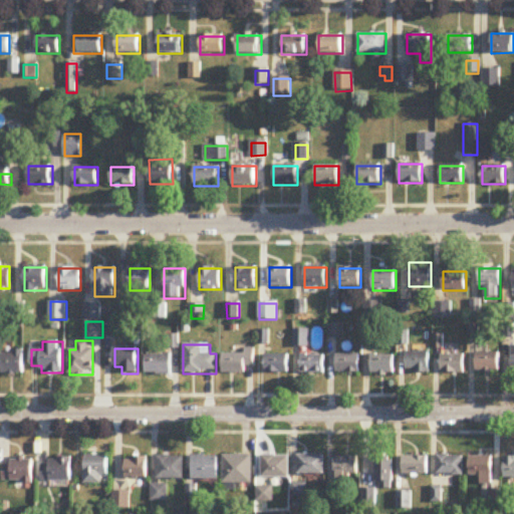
[(3,374),(24,374),(24,351),(3,351),(3,374)]
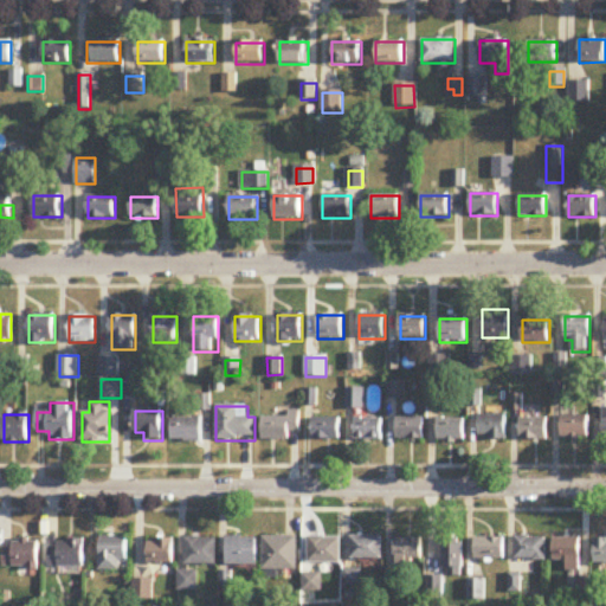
[(300,439),(300,414),(262,414),(262,439),(300,439)]
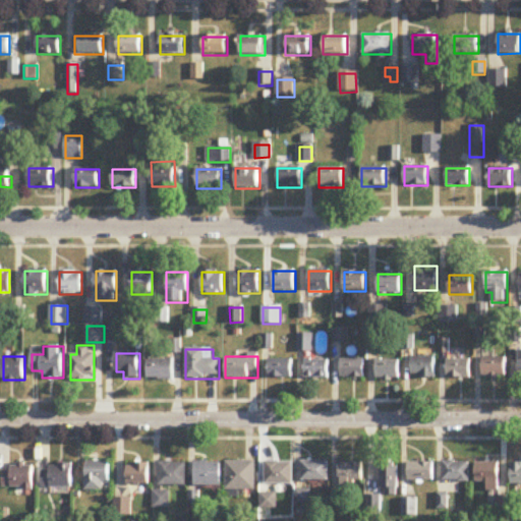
[(411,379),(437,379),(437,357),(411,357),(411,379)]
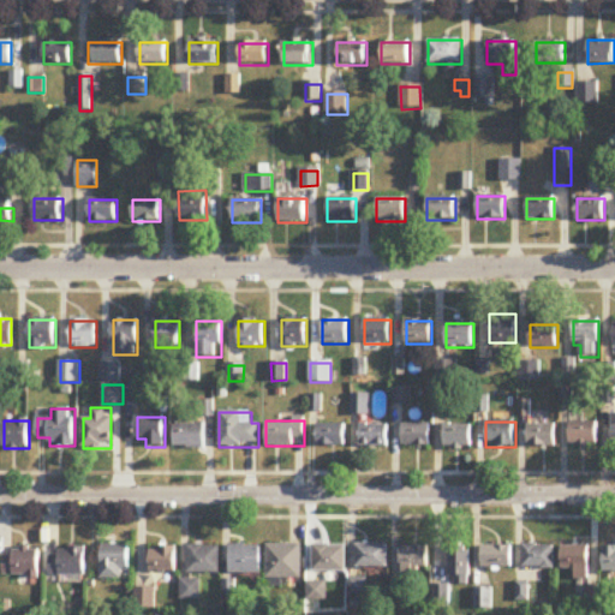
[(597,447),(597,423),(571,423),(571,447),(597,447)]
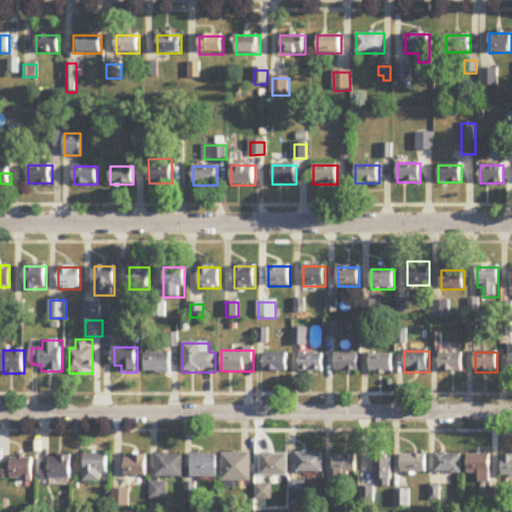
[(171,353),(145,353),(145,373),(171,373),(171,353)]
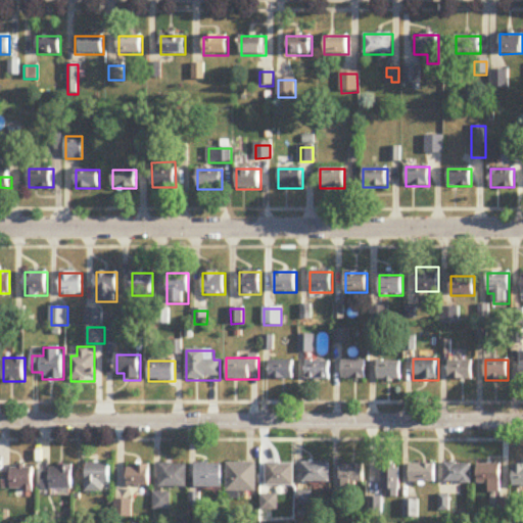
[(293,361),(270,361),(270,380),(293,380),(293,361)]
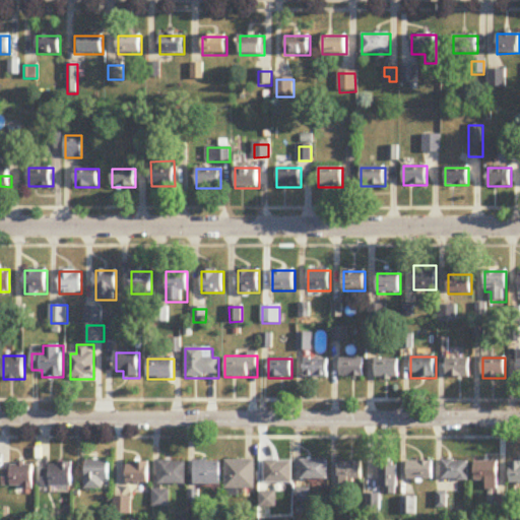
[(364,359),(340,359),(340,379),(364,379),(364,359)]
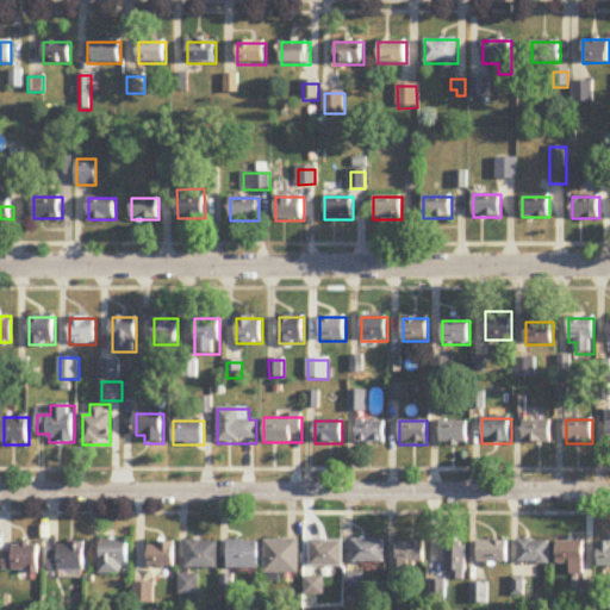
[(358,444),(385,444),(386,422),(358,422),(358,444)]
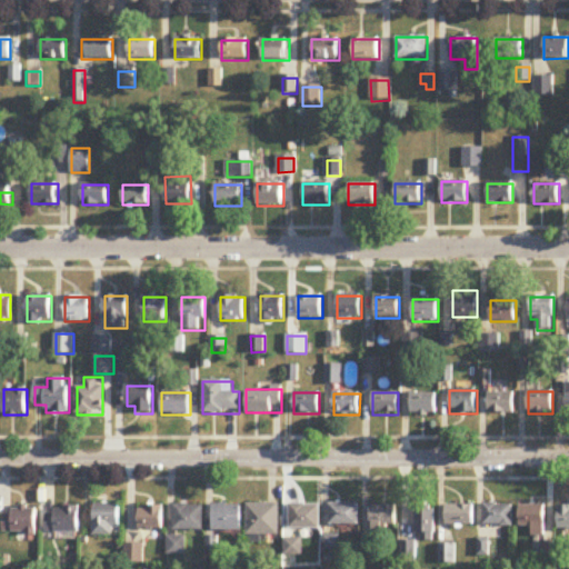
[(515,393),(489,393),(489,415),(515,415),(515,393)]
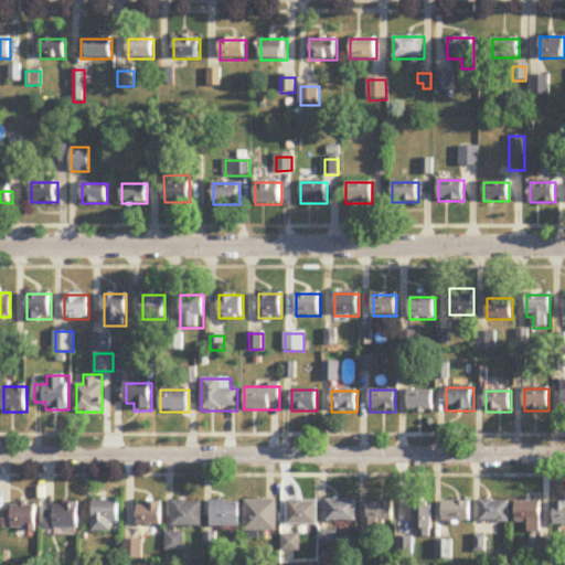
[(408,413),(434,413),(434,392),(408,392),(408,413)]
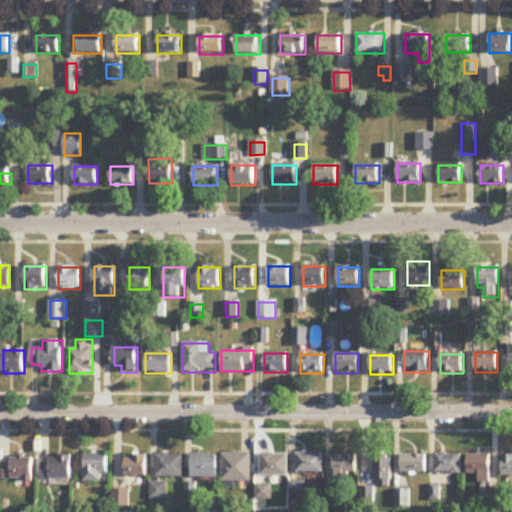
[(108,454),(85,454),(85,482),(108,482),(108,454)]
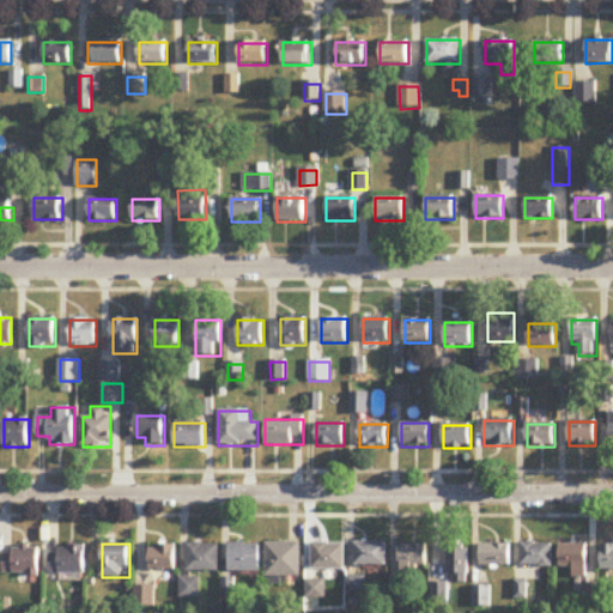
[(219,572),(219,544),(187,544),(187,572),(219,572)]
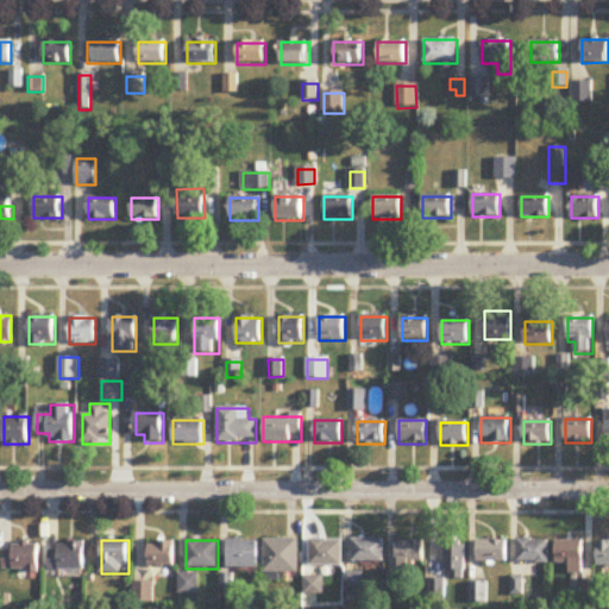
[(258,540),(228,540),(228,569),(258,569),(258,540)]
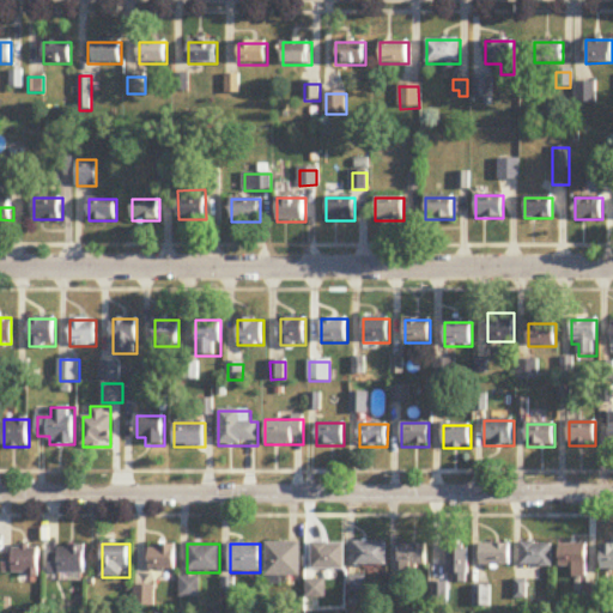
[(301,544),(267,544),(267,577),(301,577),(301,544)]
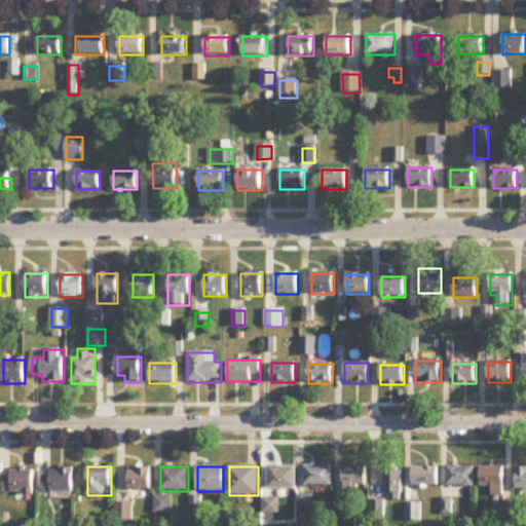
[(296,490),(296,466),(268,466),(268,490),(296,490)]
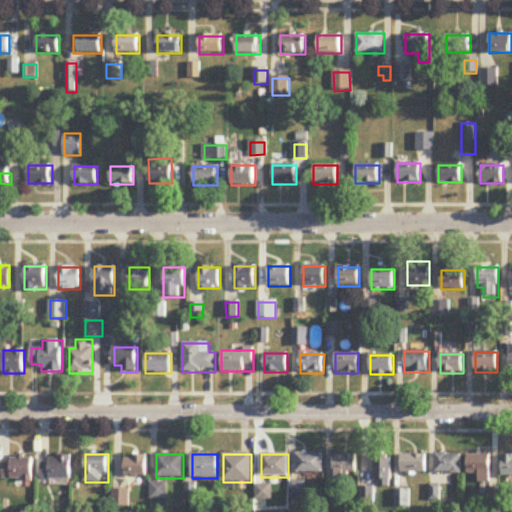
[(297,474),(322,474),(322,454),(297,454),(297,474)]
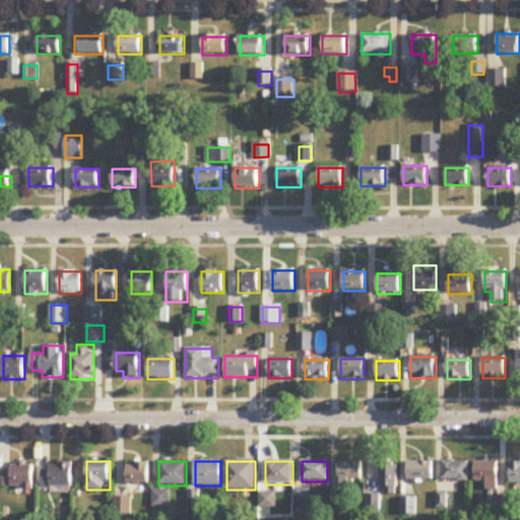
[(149,462),(127,462),(127,484),(149,484),(149,462)]
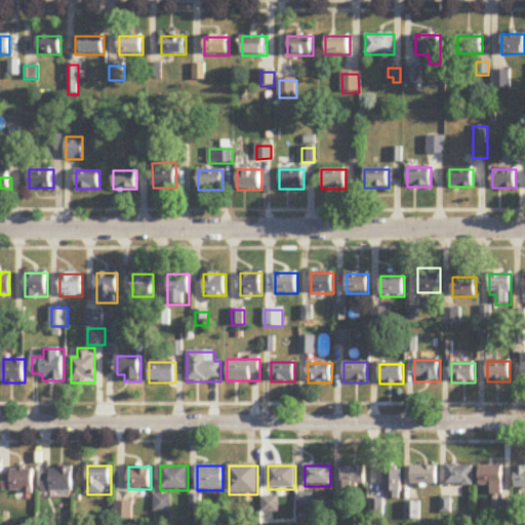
[(366,467),(341,467),(341,487),(366,487),(366,467)]
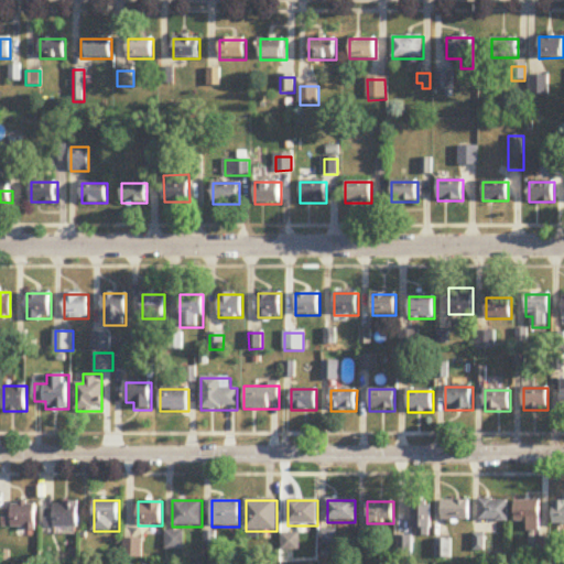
[(508,501),(479,501),(479,521),(508,521),(508,501)]
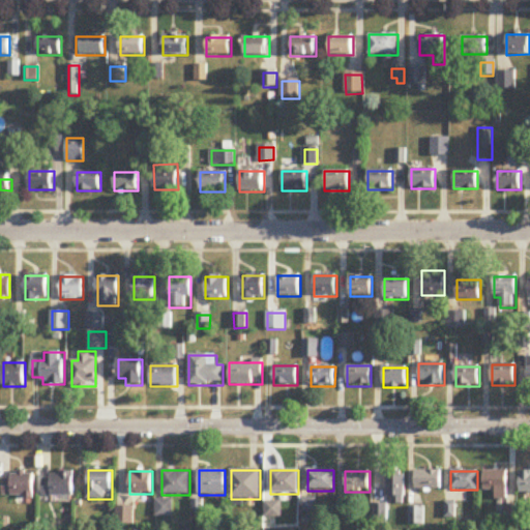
[(508,471),(484,471),(484,491),(497,491),(497,500),(508,500),(508,471)]
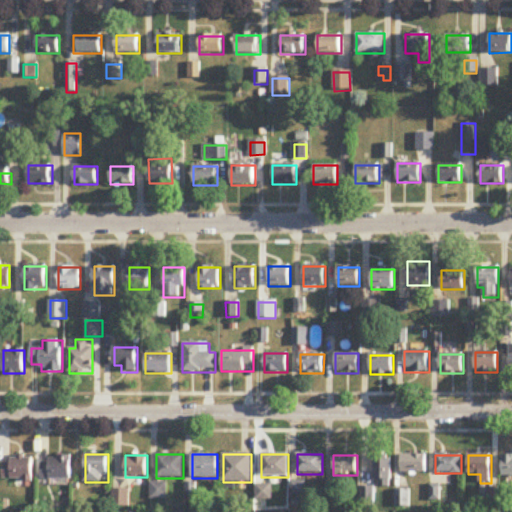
[(502,478),(511,477),(511,455),(502,455),(502,478)]
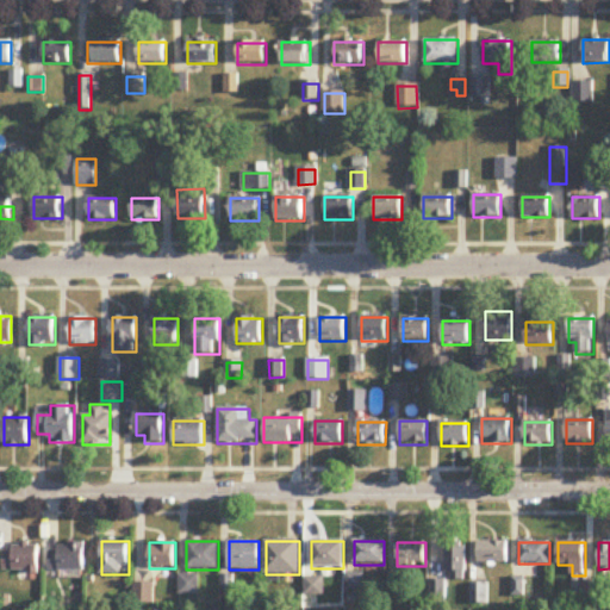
[(478,564),(509,564),(509,543),(478,543),(478,564)]
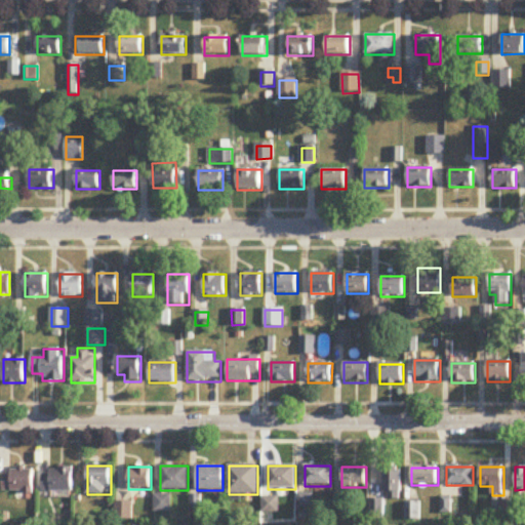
[(74,492),(74,469),(42,469),(42,492),(74,492)]
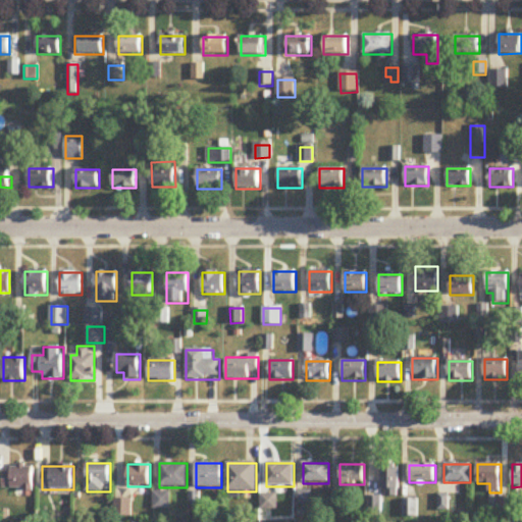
[(399,466),(381,466),(381,497),(399,497),(399,466)]
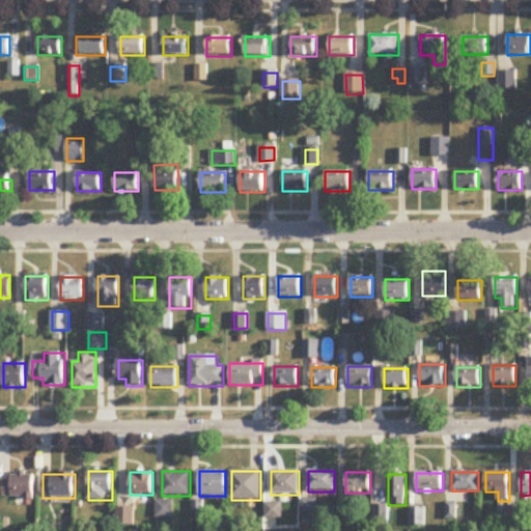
[(34,476),(3,476),(3,500),(34,500),(34,476)]
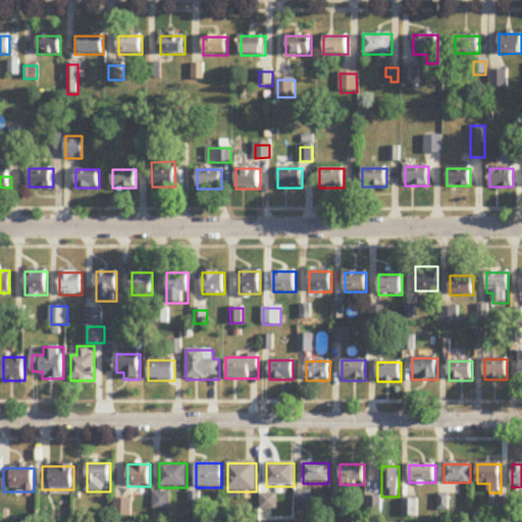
[(154,509),(170,510),(170,492),(154,492),(154,509)]
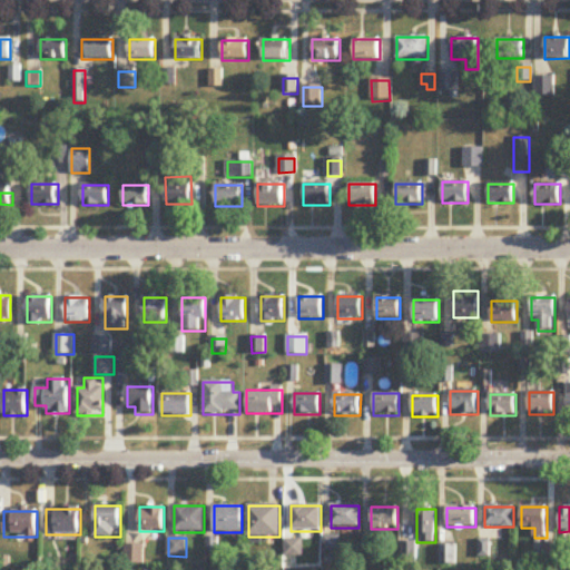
[(403,544),(403,560),(416,560),(416,552),(413,552),(413,544),(403,544)]
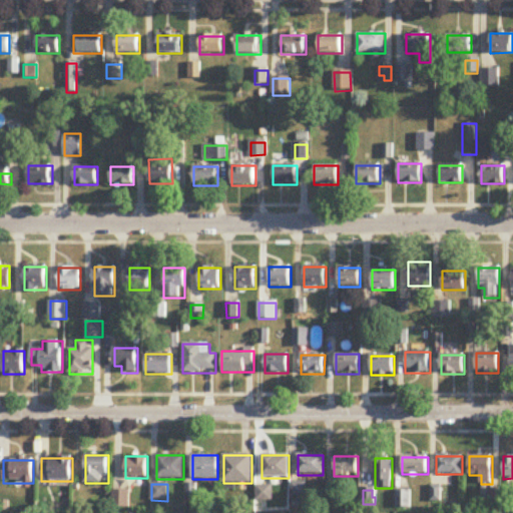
[(129,492),(113,492),(113,506),(129,506),(129,492)]
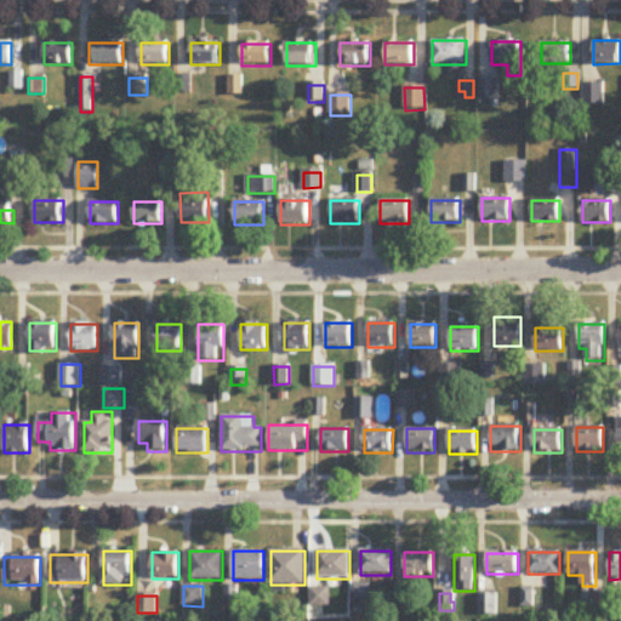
[(480,615),(497,615),(497,596),(480,596),(480,615)]
